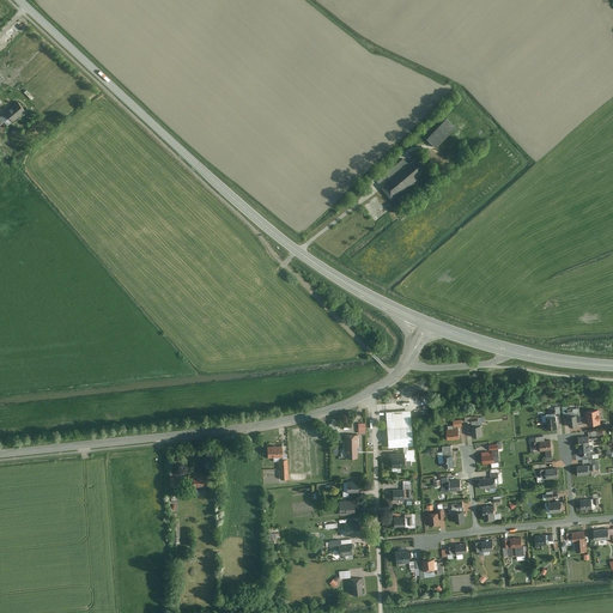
[(24,113),(17,103),(6,111),(13,121),(24,113)]
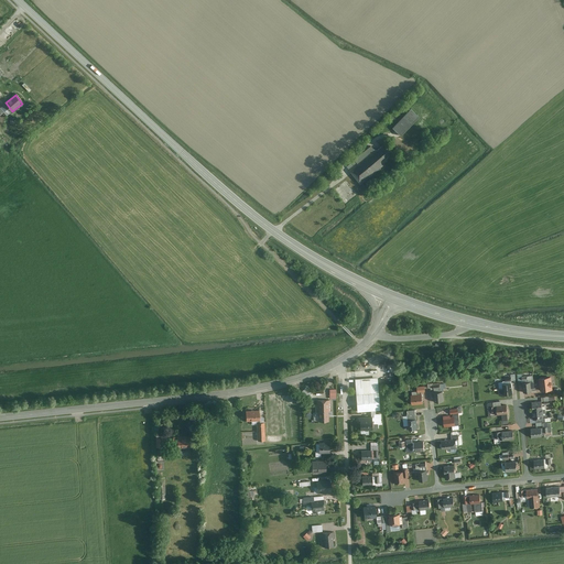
[(393,128),(401,136),(420,118),(412,110),(393,128)]
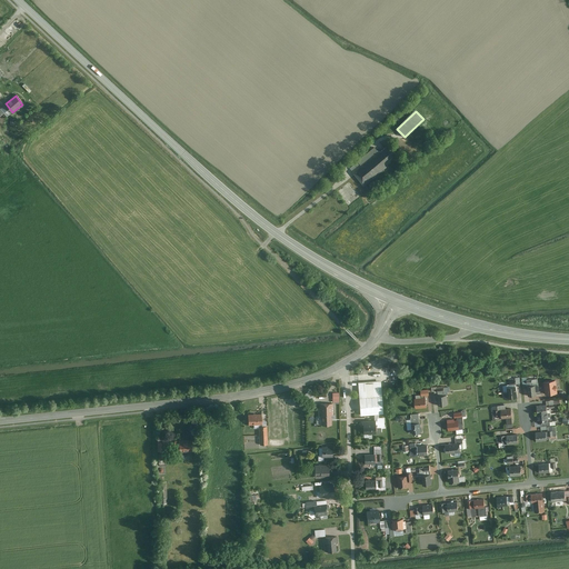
[(349,170),(363,186),(389,163),(397,157),(388,146),(379,153),(373,147),(349,170)]
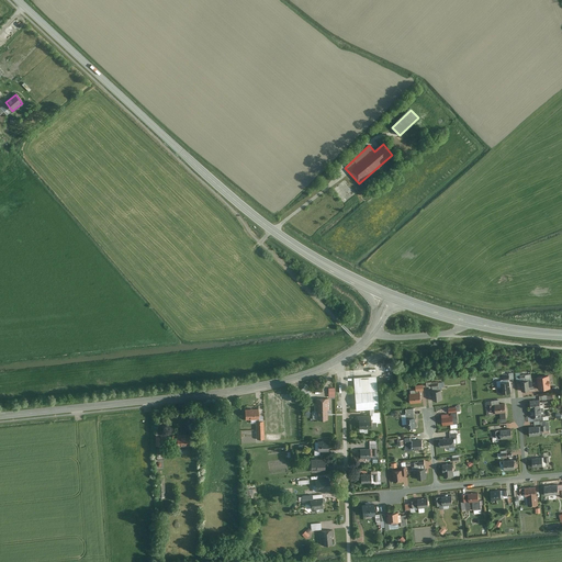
[(548,375),(538,378),(539,390),(550,389),(548,375)]
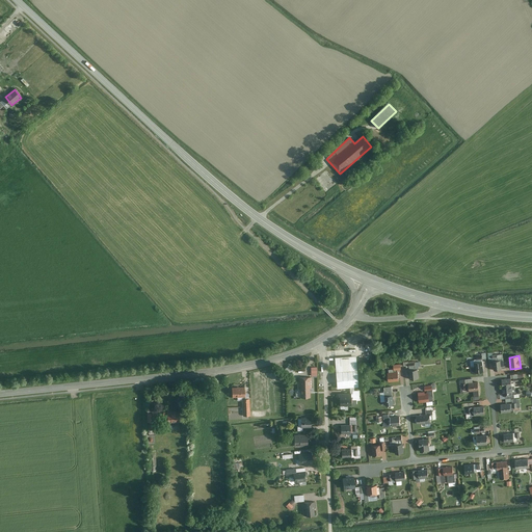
[(355,356),(334,357),(337,390),(358,388),(355,356)]
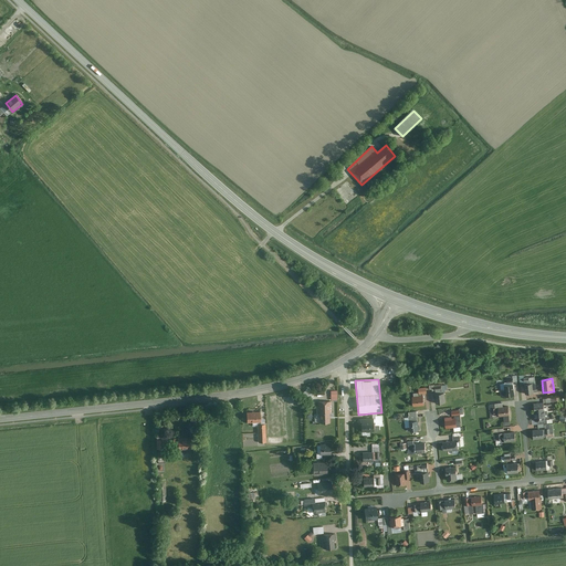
[(515,396),(514,386),(504,387),(505,397),(515,396)]
